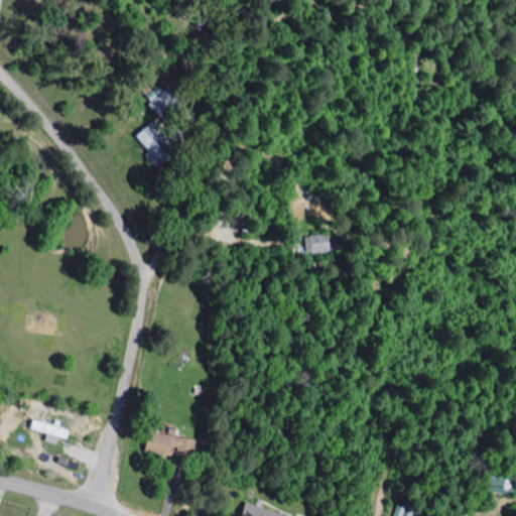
[(180,98),(172,88),(152,104),(160,114),(180,98)]
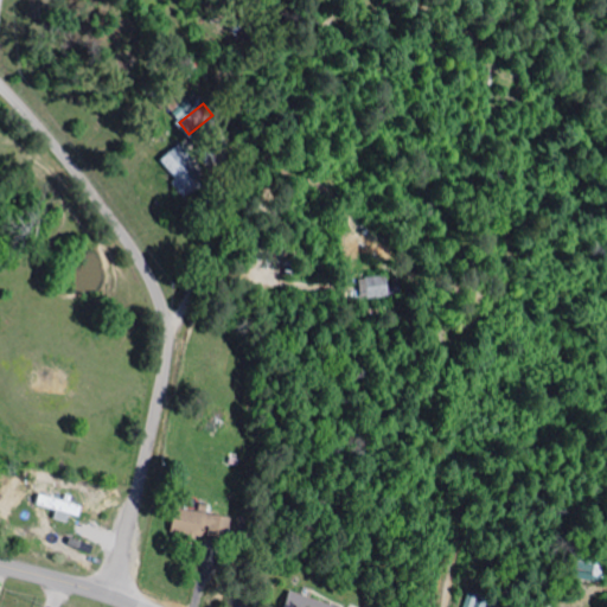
[(177,146),(161,160),(176,178),(172,181),(187,199),(208,181),(177,146)]
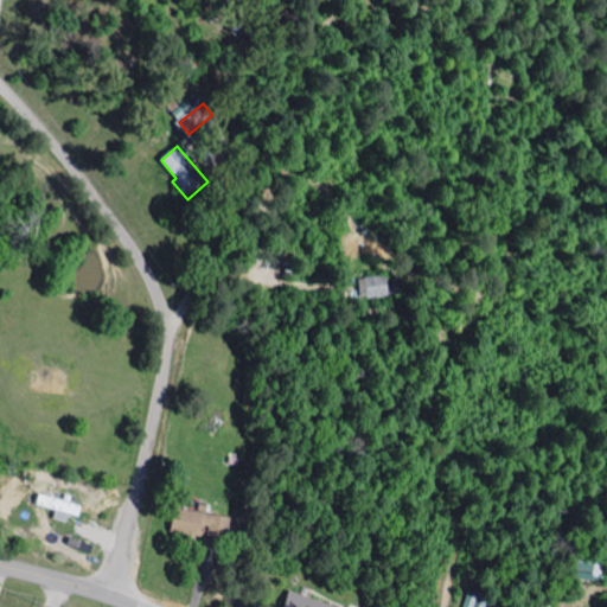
[(43,389),(64,395),(69,374),(49,369),(43,389)]
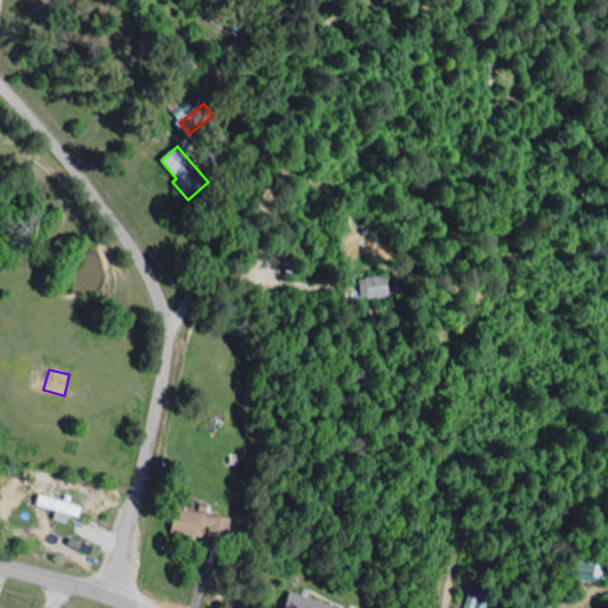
[(81,518),(83,506),(40,495),(37,506),(81,518)]
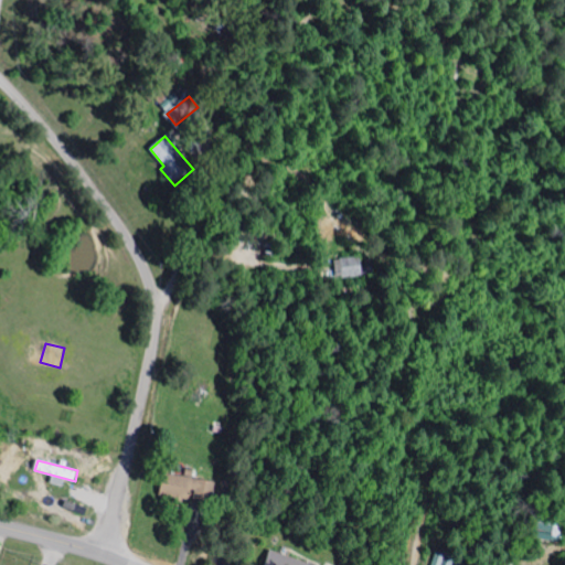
[(213,504),(217,483),(172,473),(168,493),(213,504)]
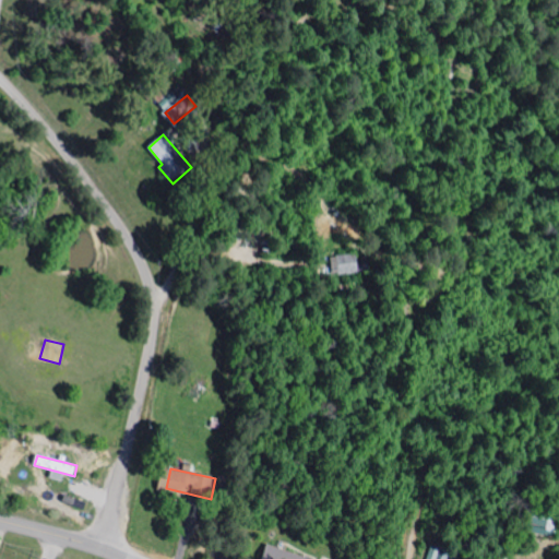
[(317,558),(268,544),(263,558),(317,558)]
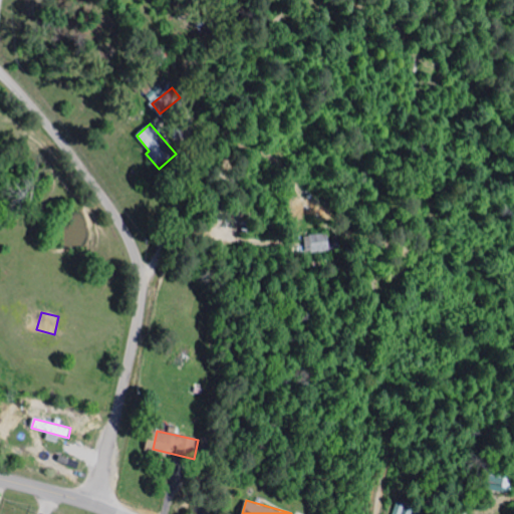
[(393,513),(412,513),(414,507),(397,503),(393,513)]
